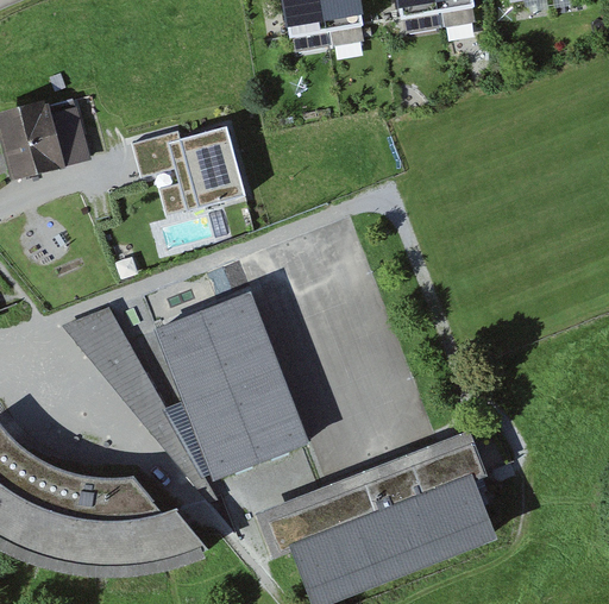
[(299,0),(305,37),(371,26),(368,0),(299,0)]
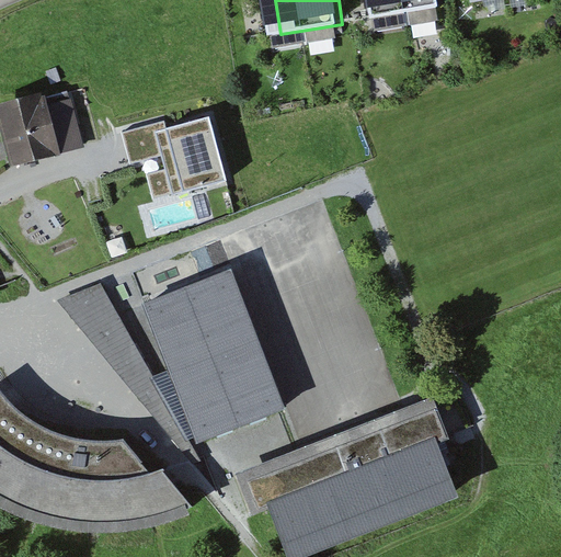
[(375,0),(378,19),(445,8),(444,0),(375,0)]
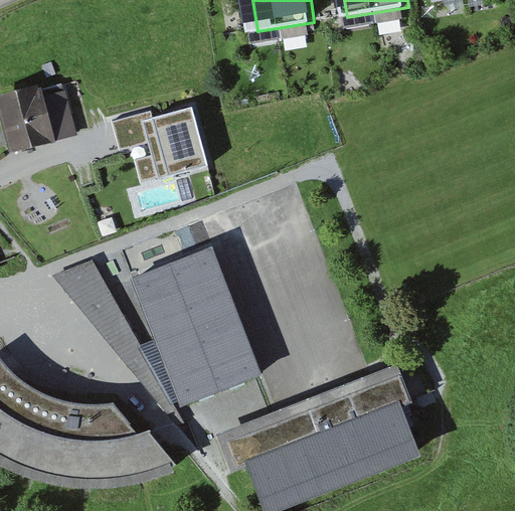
[(61,82),(0,98),(0,116),(9,149),(74,132),(61,82)]
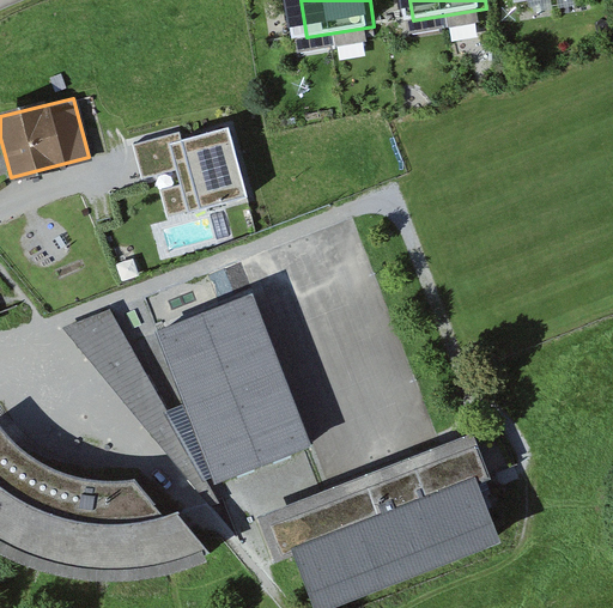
[(141,174),(177,164),(189,208),(246,193),(229,126),(182,138),(180,128),(133,141),(141,174)]
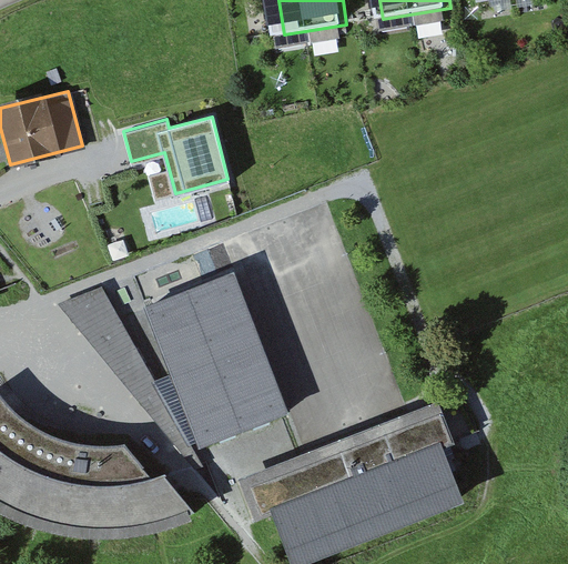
[(235,273),(145,309),(202,449),(291,413),(235,273)]
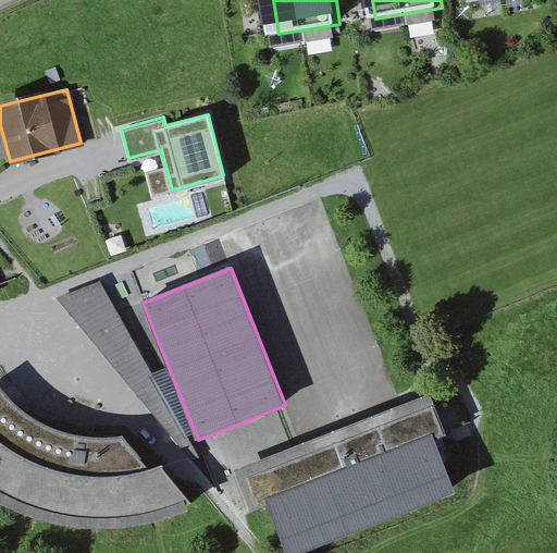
[(429,392),(233,469),(250,514),(267,507),(284,552),(292,552),(454,490),(433,440),(445,435),(429,392)]
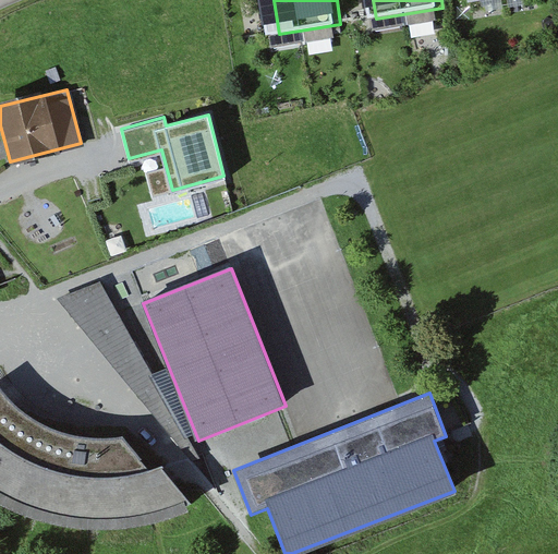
[(0,504),(22,517),(65,526),(118,526),(157,519),(190,506),(159,467),(144,469),(121,444),(73,444),(39,432),(0,395),(0,504)]
